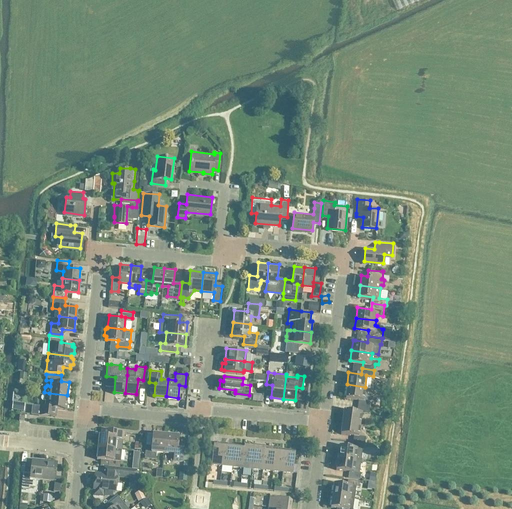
[(365,387),(347,384),(345,396),(358,398),(357,404),(369,405),(371,393),(367,392),(368,387),(365,387)]
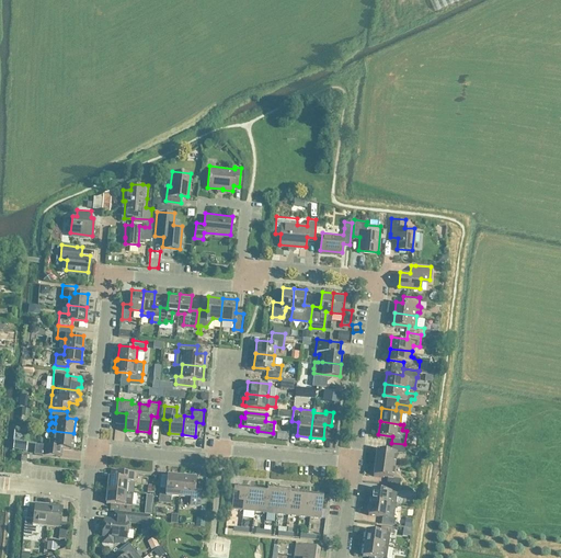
[(44,451),(44,453),(57,454),(61,455),(63,446),(72,447),(73,433),(54,431),(54,437),(49,436),(48,444),(45,444),(44,451)]
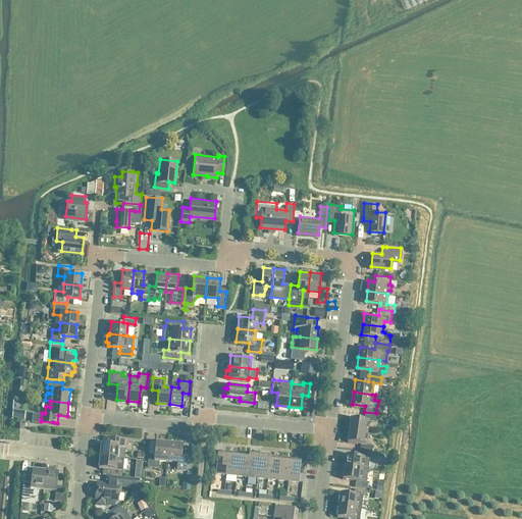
[(23,417),(24,409),(12,408),(11,416),(23,417)]
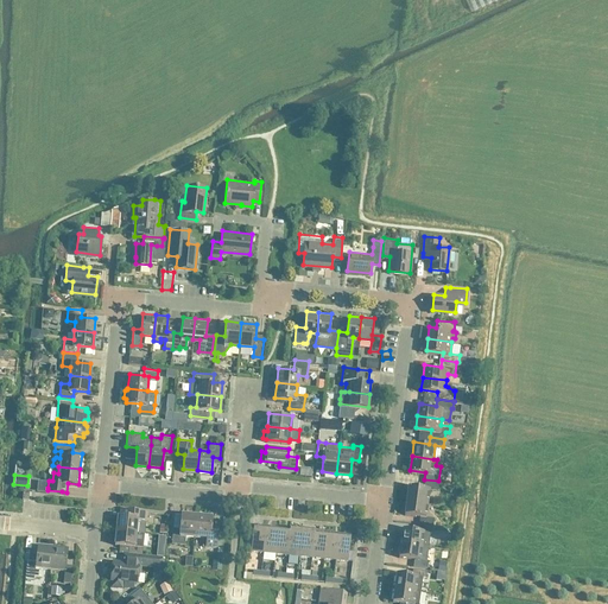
[(438,481),(424,479),(423,487),(409,484),(406,498),(428,501),(429,487),(437,488),(438,481)]
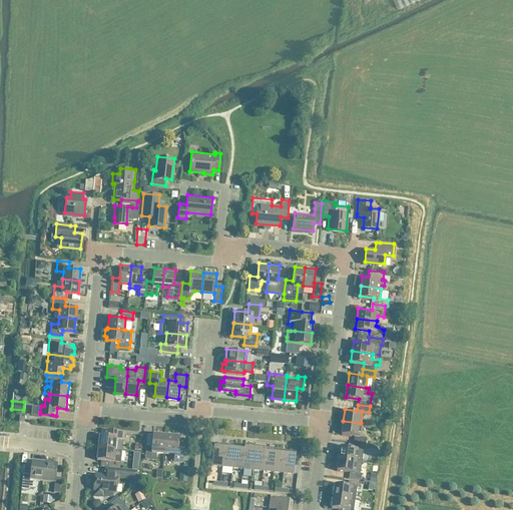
[(361,423),(343,421),(341,433),(354,434),(353,440),(365,442),(366,436),(359,435),(361,423)]
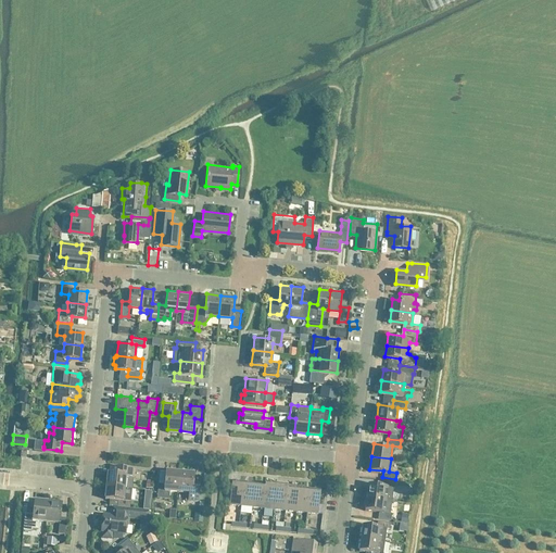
[(108,470),(106,484),(124,486),(131,486),(134,474),(134,467),(121,465),(112,465),(112,470),(108,470)]
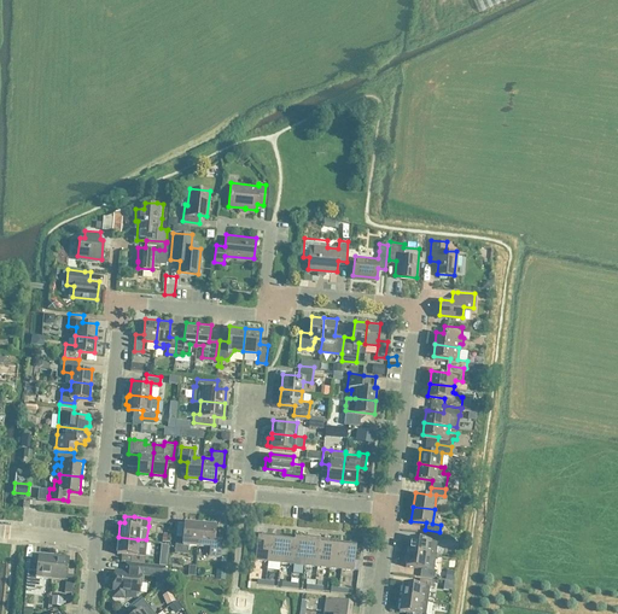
[(198,544),(199,522),(184,520),(182,534),(175,534),(174,550),(188,551),(188,543),(198,544)]
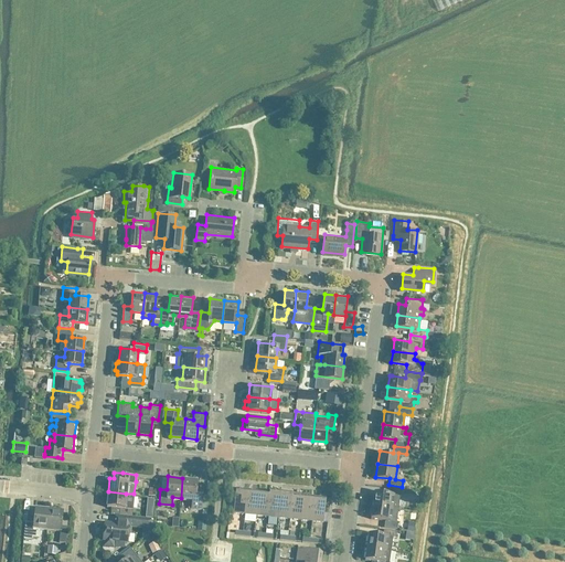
[(182,478),(181,498),(189,498),(188,506),(201,507),(202,492),(203,483),(196,481),(196,479),(182,478)]
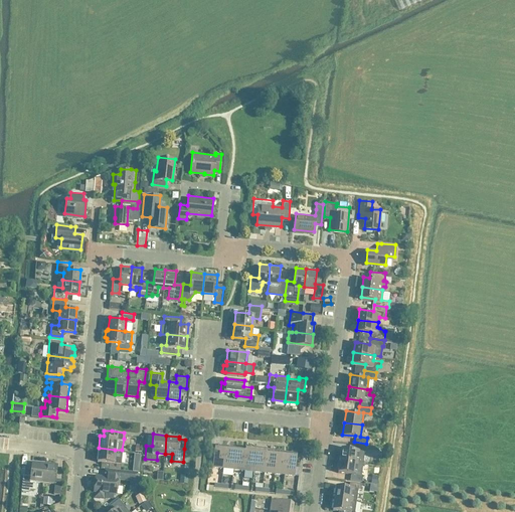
[(341,447),(339,458),(357,461),(363,462),(364,450),(366,450),(366,444),(354,442),(353,448),(341,447)]
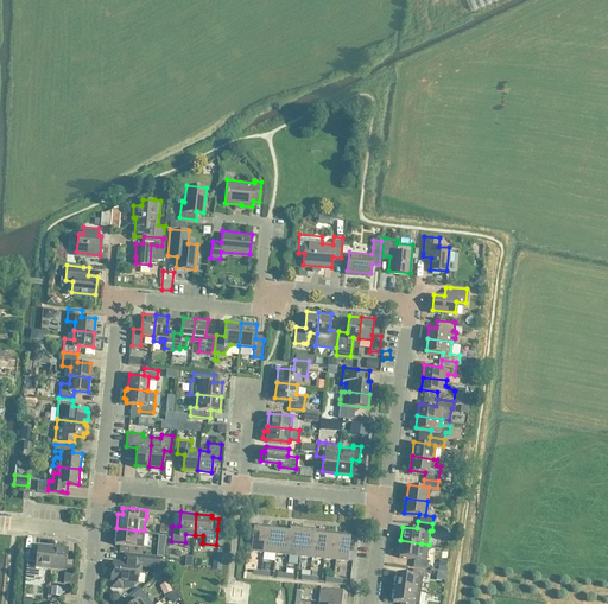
[(264,550),(266,523),(253,522),(251,548),(264,550)]
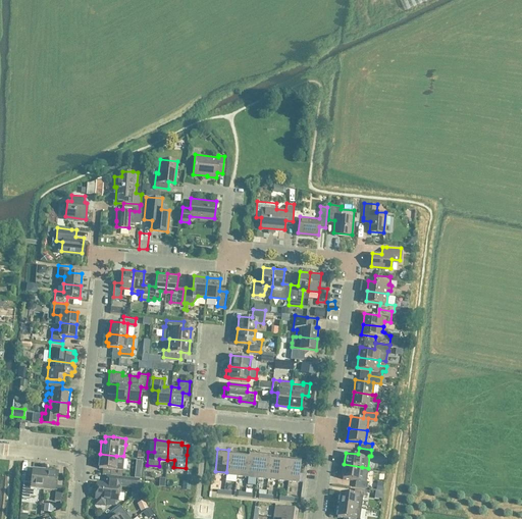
[(226,472),(225,479),(236,480),(237,473),(239,451),(228,450),(226,472)]
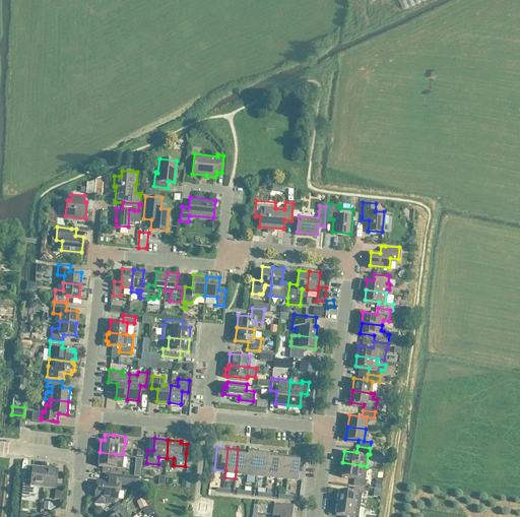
[(248,450),(238,449),(236,471),(246,472),(248,450)]
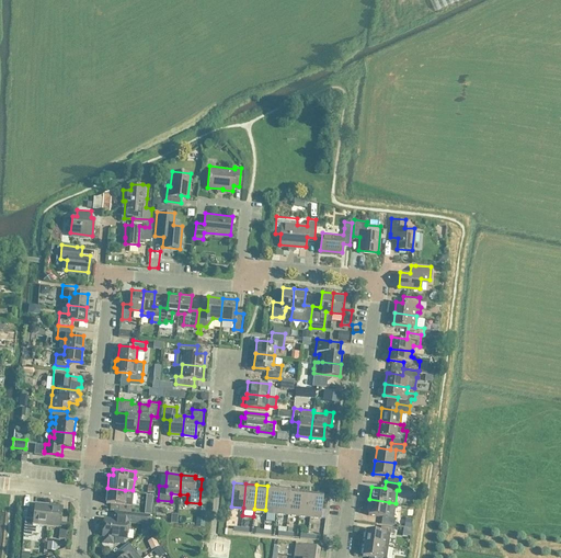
[(278,487),(267,486),(265,510),(276,511),(278,487)]
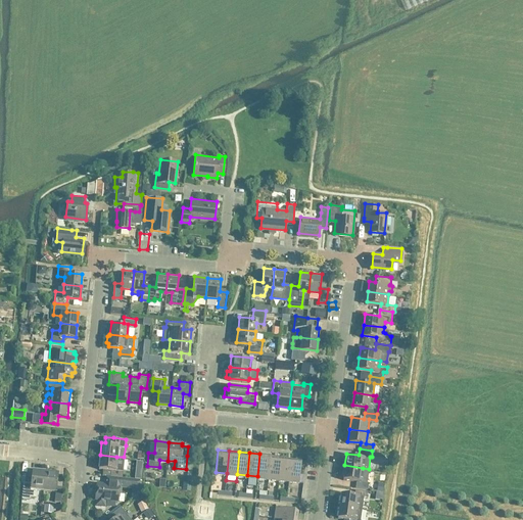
[(259,454),(257,476),(268,477),(270,455),(259,454)]
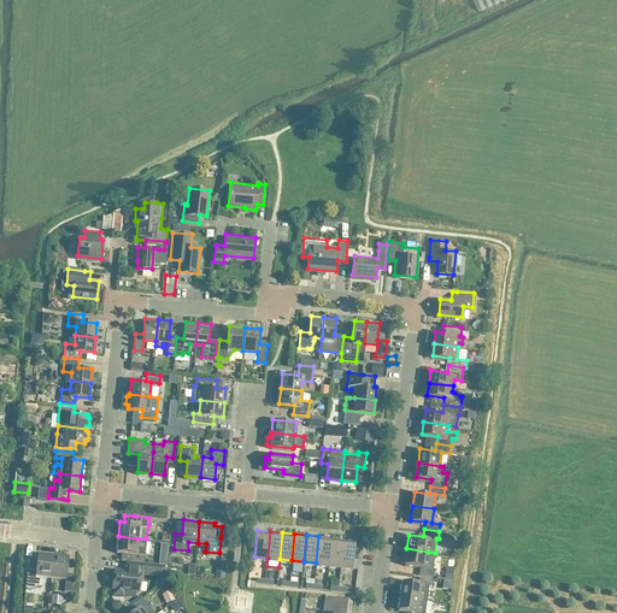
[(146,538),(118,536),(116,550),(130,552),(130,559),(144,560),(146,538)]
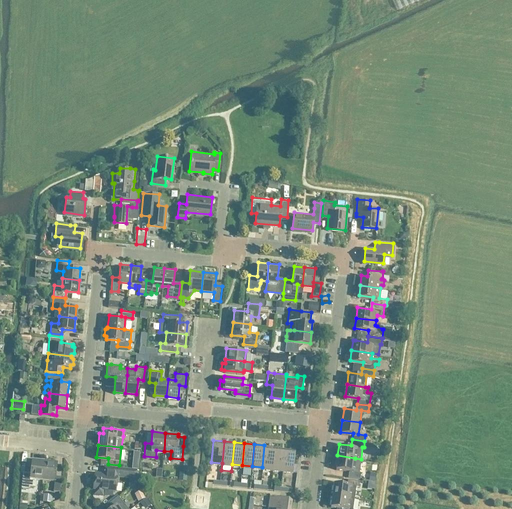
[(264,445),(262,467),(272,468),(274,446),(264,445)]
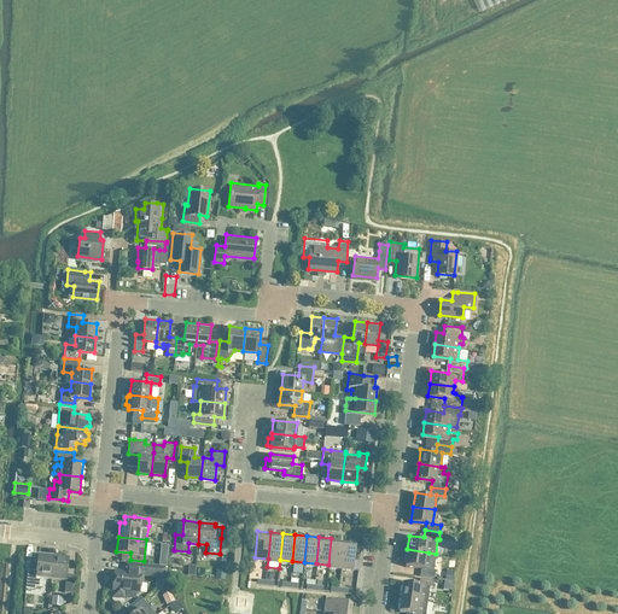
[(343,539),(331,538),(328,565),(340,566),(343,539)]
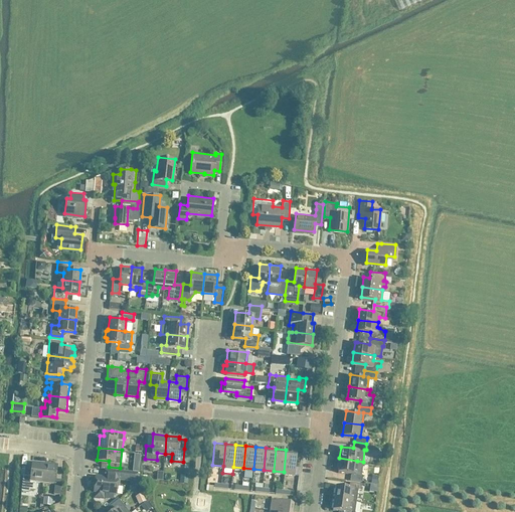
[(286,450),(284,472),(295,473),(297,451),(286,450)]
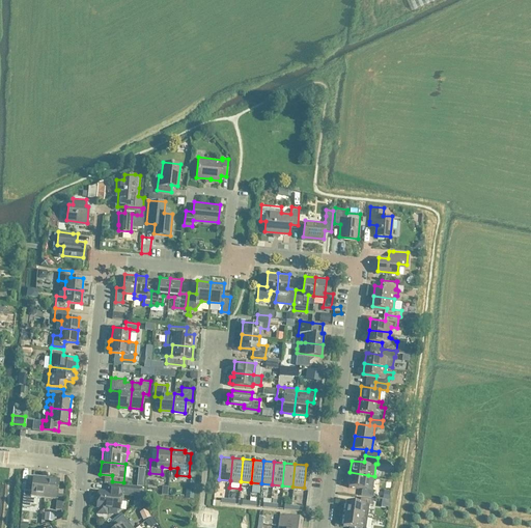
[(350,472),(348,484),(361,487),(361,493),(372,495),(373,489),(372,488),(374,476),(368,475),(350,472)]
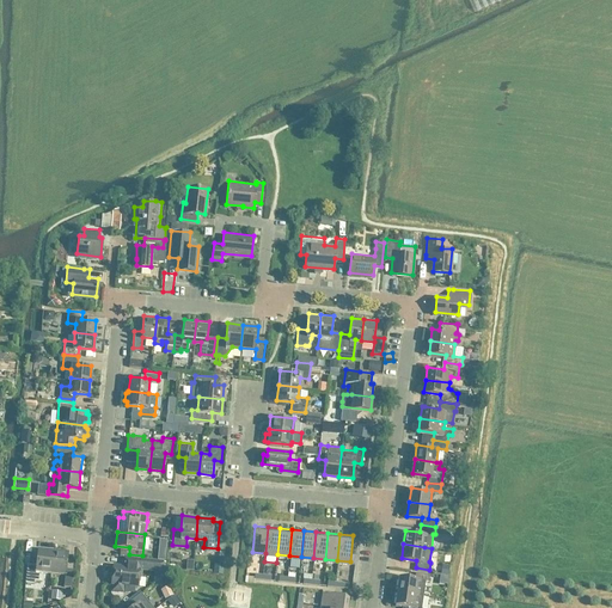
[(50,571),(53,550),(37,548),(36,563),(28,562),(25,579),(35,581),(35,578),(41,578),(42,570),(50,571)]
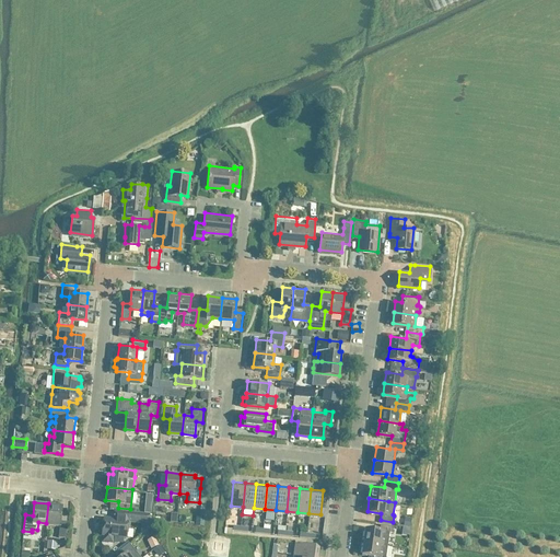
[(48,503),(46,523),(59,524),(58,535),(65,535),(67,520),(60,519),(61,505),(48,503)]
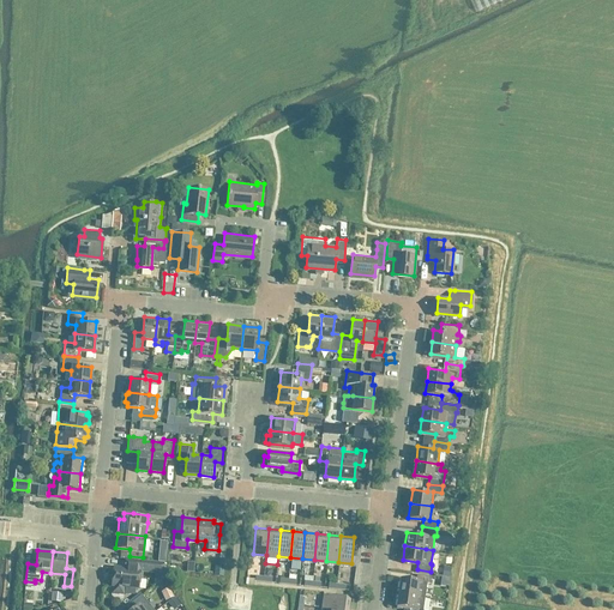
[(112,583),(110,591),(124,592),(125,585),(138,586),(139,569),(143,571),(143,569),(163,572),(163,571),(164,571),(166,561),(164,561),(164,560),(143,557),(130,556),(122,555),(121,566),(114,566),(112,583)]
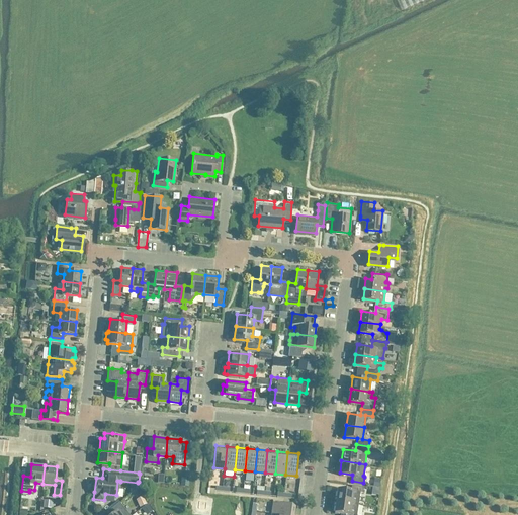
[(358,502),(360,490),(362,491),(363,485),(351,483),(350,489),(338,487),(336,499),(358,502)]
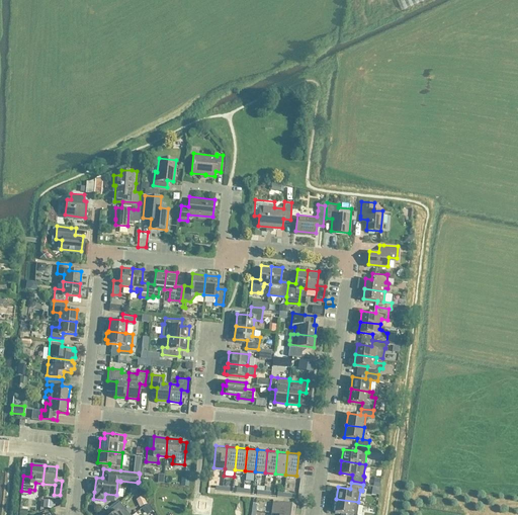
[(141,492),(134,495),(138,502),(145,499),(141,492)]
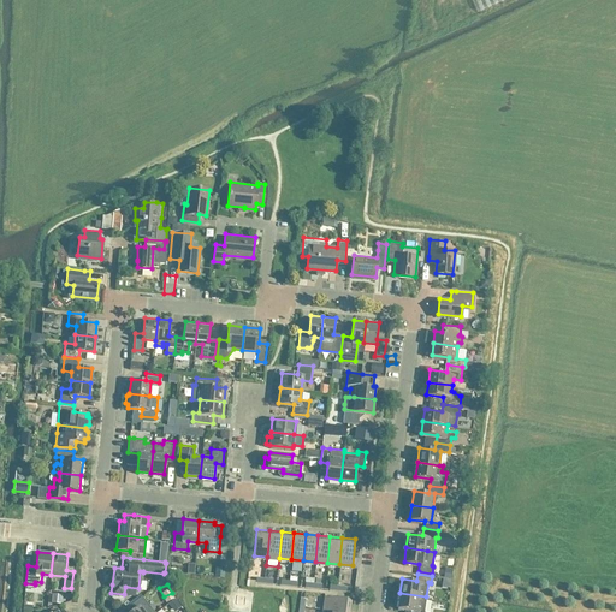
[(397,607),(413,610),(413,611),(430,611),(424,611),(426,596),(400,593),(397,607)]
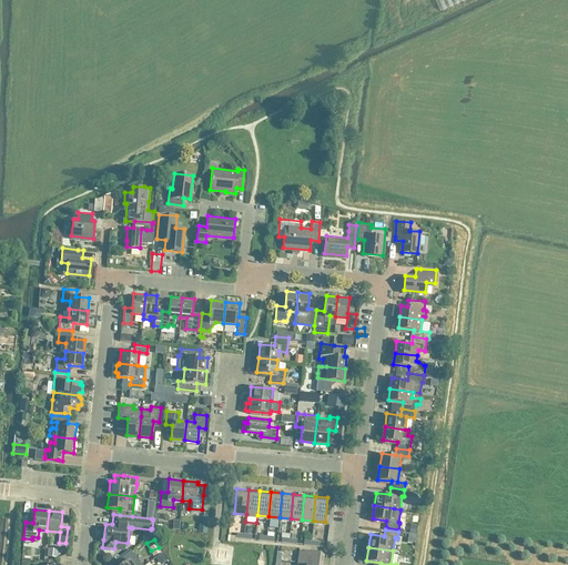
[(141,564),(143,564),(139,558),(131,548),(120,557),(124,562),(120,564),(141,564)]
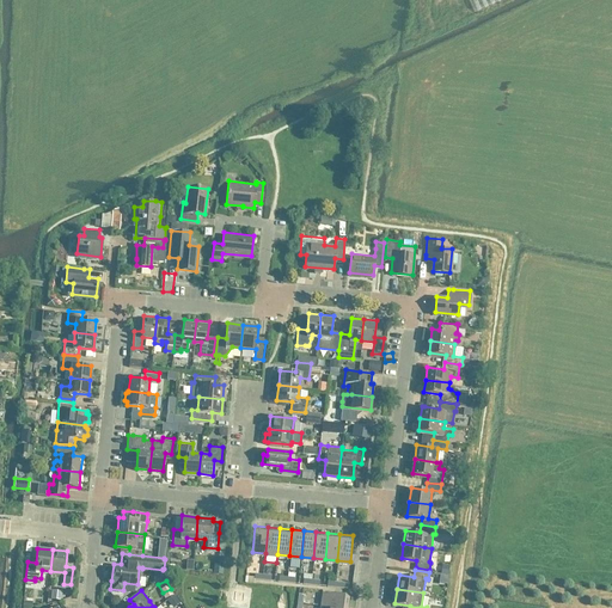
[(320,603),(347,607),(349,595),(323,591),(320,603)]
